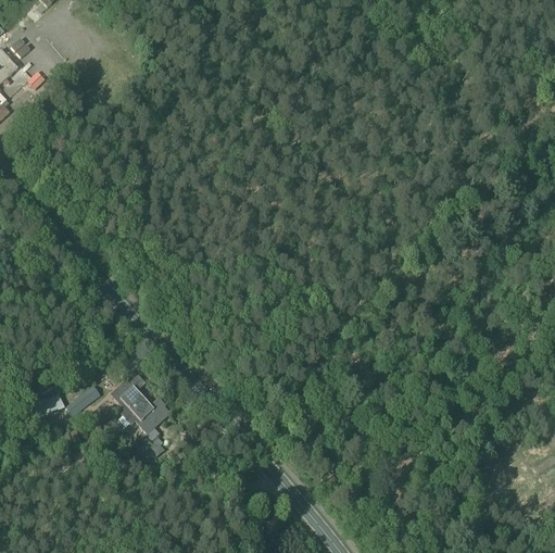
[(0,91),(0,83),(25,60),(7,40),(0,46),(0,116),(1,117),(5,113),(0,107),(0,97),(3,95),(0,91)]
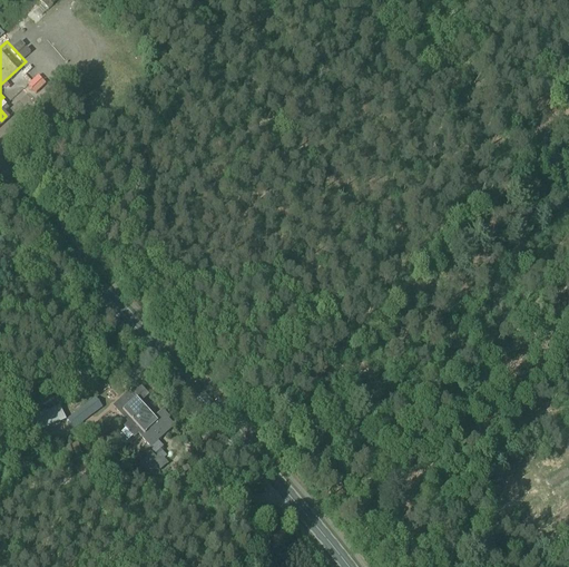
[(51,69),(45,75),(49,79),(55,72),(51,69)]
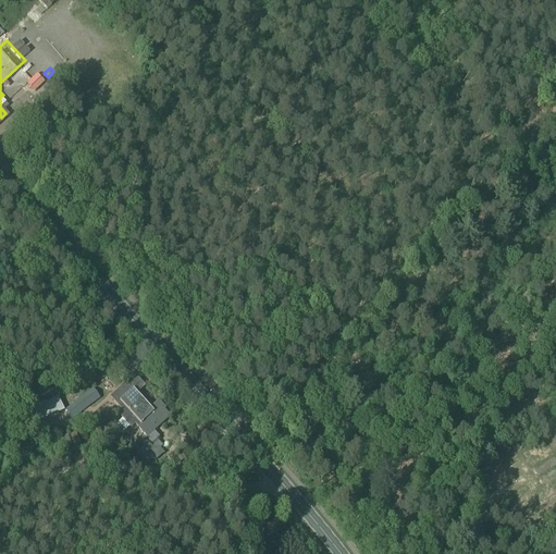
[(124,403),(138,390),(145,383),(138,377),(137,378),(131,371),(124,378),(126,381),(113,396),(121,405),(123,403),(124,403)]
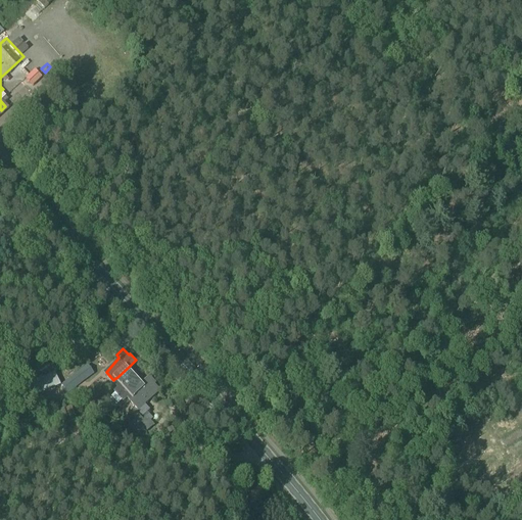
[(93,372),(86,364),(61,383),(67,391),(93,372)]
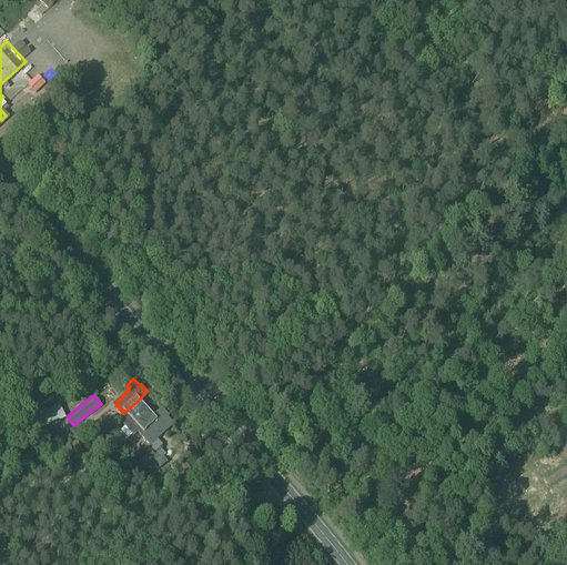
[(149,420),(155,413),(141,397),(127,411),(141,426),(138,429),(142,433),(152,423),(149,420)]
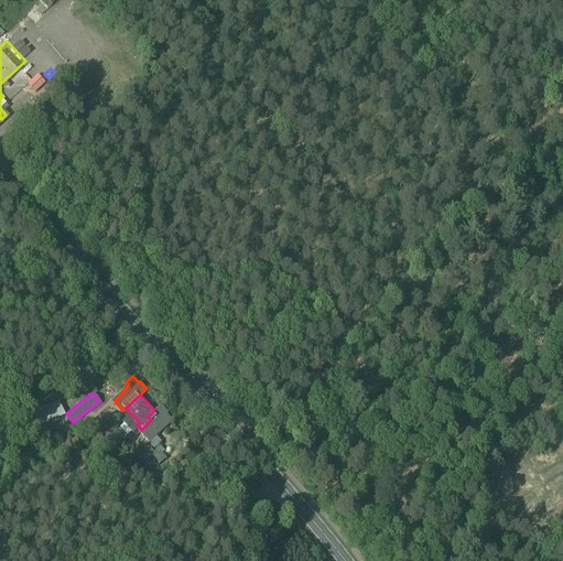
[(162,440),(157,433),(172,419),(166,413),(168,411),(161,405),(154,410),(148,417),(151,420),(141,430),(149,439),(148,440),(154,448),(162,440)]
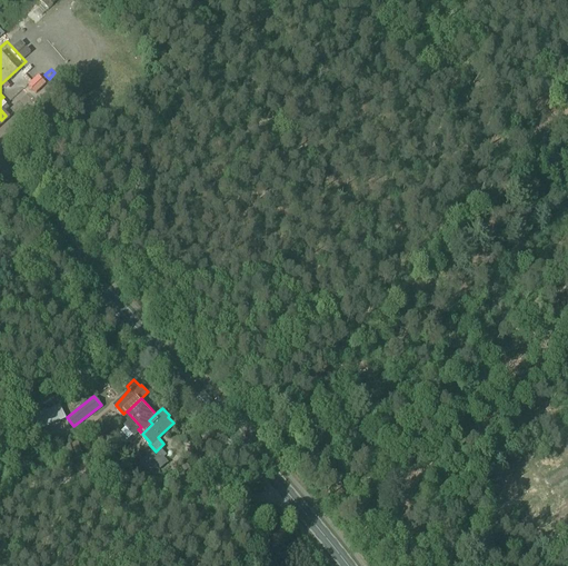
[(83,454),(78,439),(61,445),(67,460),(83,454)]
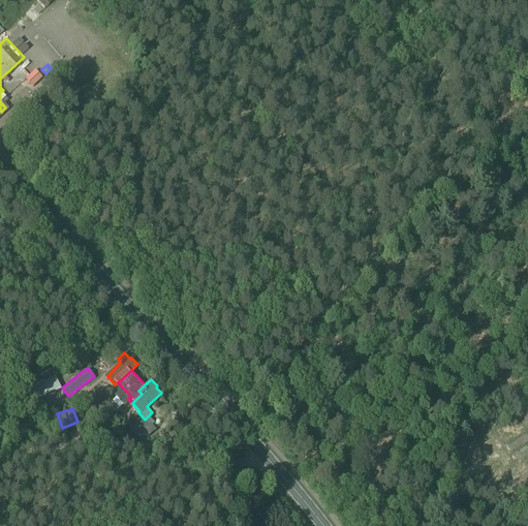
[(148,419),(136,430),(140,434),(149,434),(156,428),(148,419)]
